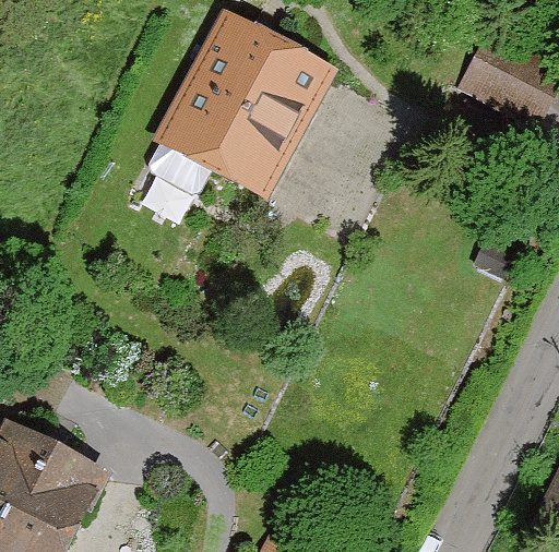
[(336,67),(223,7),(153,138),(266,198),(336,67)]
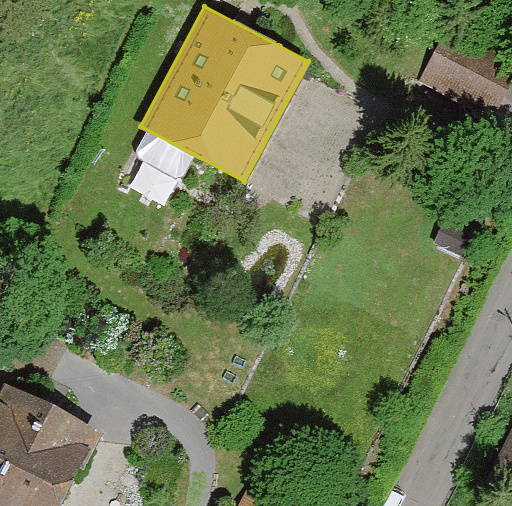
[(420,79),(492,115),(511,74),(511,60),(445,28),(420,79)]
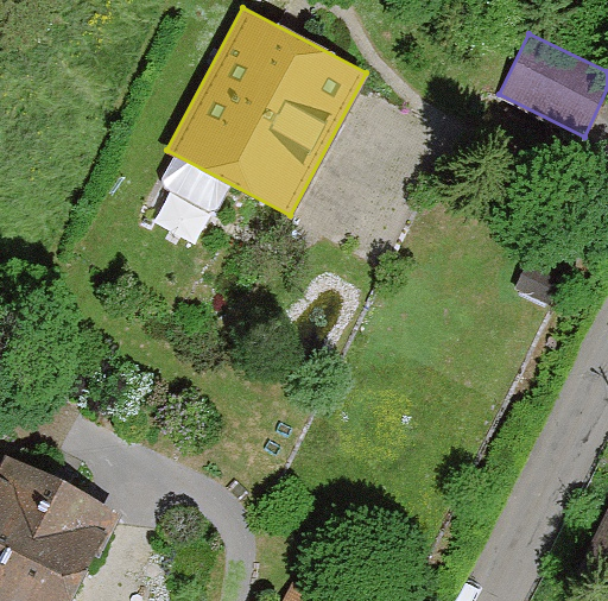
[(70,600),(116,511),(8,456),(0,472),(0,600),(70,600)]
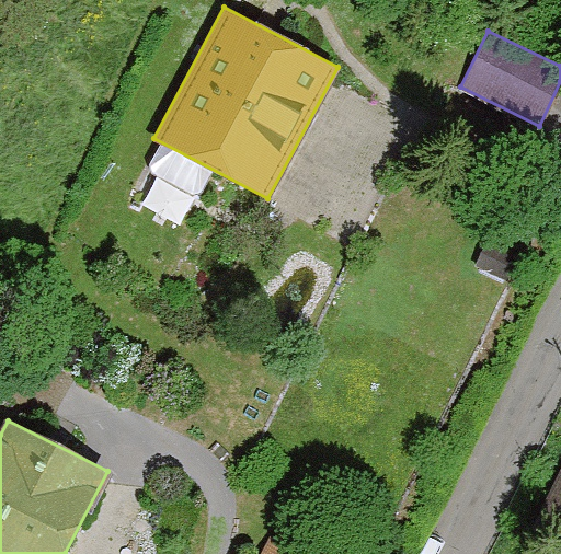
[(560,461),(529,524),(560,540),(560,461)]
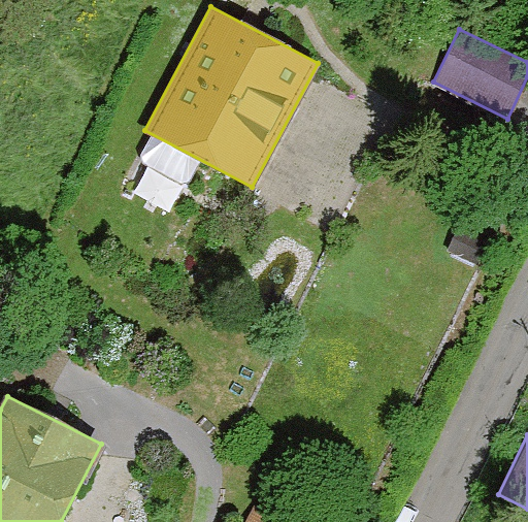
[(243,521),(297,521),(254,500),(243,521)]
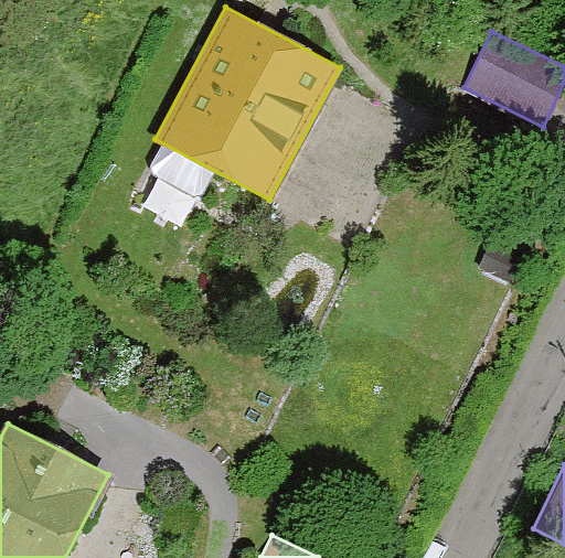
All buildings are outlined.
